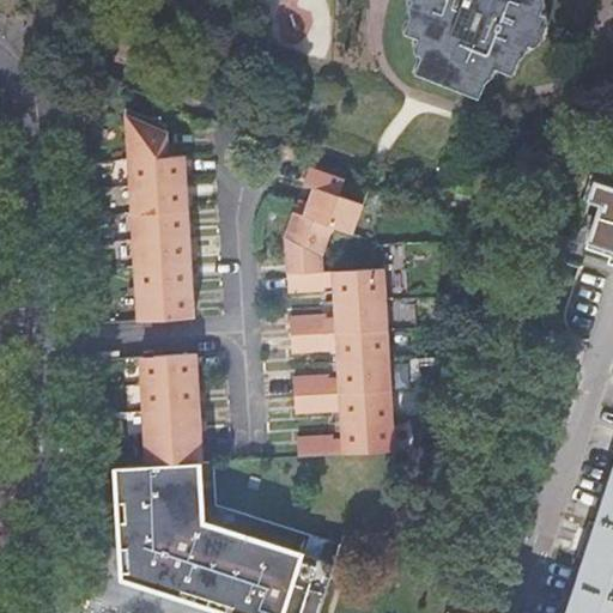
[(418,0),(419,7),(425,8),(423,13),(422,14),(423,25),(418,41),(431,46),(429,53),(426,53),(429,62),(436,65),(430,80),(495,103),(499,90),(509,82),(508,79),(510,73),(521,77),(526,62),(535,54),(534,52),(536,47),(541,48),(551,41),(548,37),(552,28),(554,28),(552,16),(547,13),(548,8),(551,8),(548,0),(418,0)]
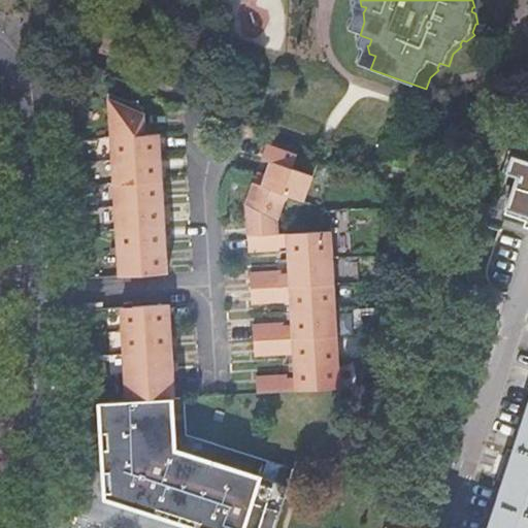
[(119,277),(168,274),(167,260),(166,237),(164,215),(163,194),(162,170),(160,150),(160,134),(145,135),(144,121),(143,108),(108,94),(110,138),(114,207),(118,254),(119,277)]
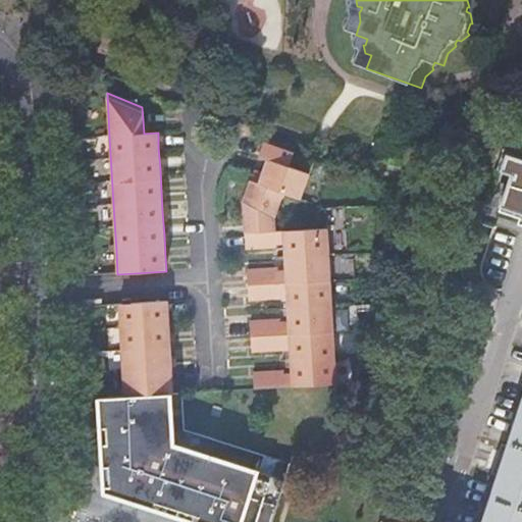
[(254,373),(255,388),(336,383),(335,357),(333,331),(332,305),(330,279),(329,254),(327,228),(275,231),(275,217),(279,204),(281,195),(300,199),(309,174),(289,167),(294,153),(264,143),(259,158),(267,161),(263,173),(254,171),(244,202),(247,250),(276,248),(276,244),(284,243),(285,272),(278,272),(277,269),(248,270),(249,301),(279,299),(279,296),(288,295),(289,323),(281,324),(280,320),(251,322),(252,352),(282,351),(282,347),(291,346),(292,374),(283,375),(283,371),(254,373)]
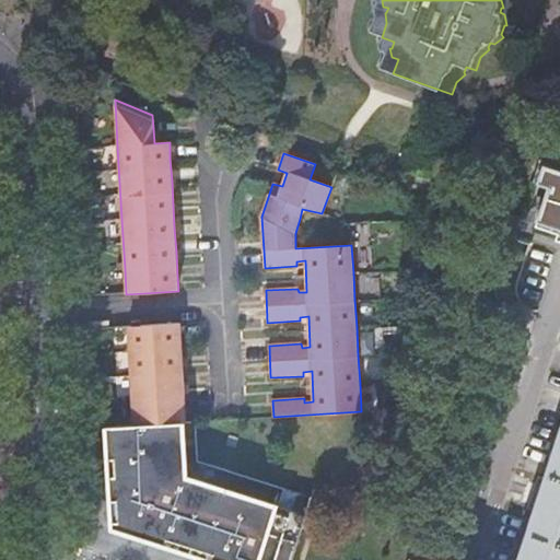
[(538,181),(543,182),(548,164),(544,163),(540,172),(538,181)]
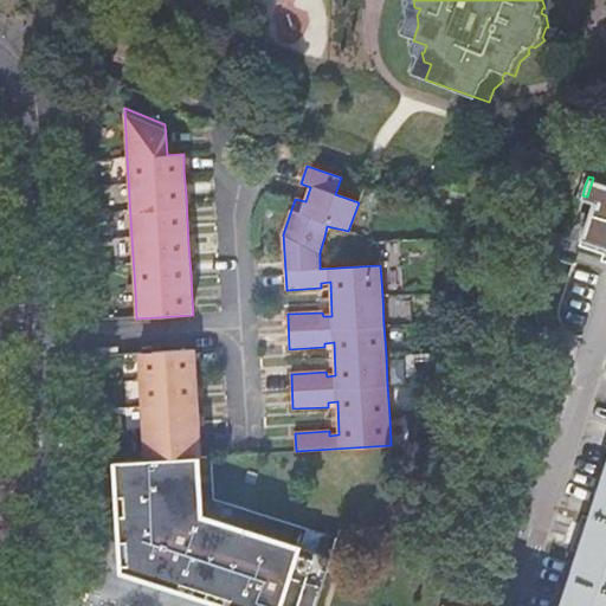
[(605,181),(593,178),(587,197),(599,200),(593,221),(587,238),(605,244),(605,181)]
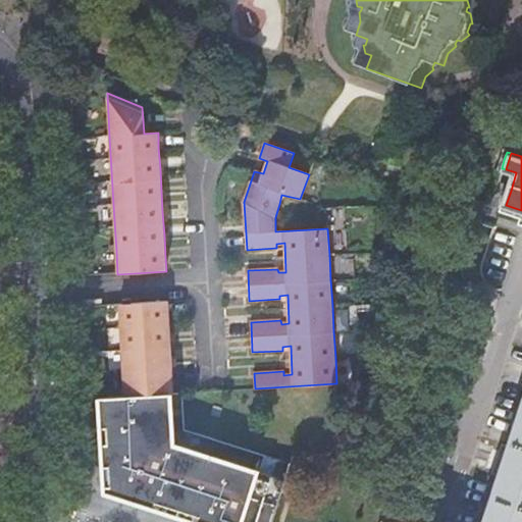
[(502,204),(506,205),(511,191),(506,189),(504,197),(502,204)]
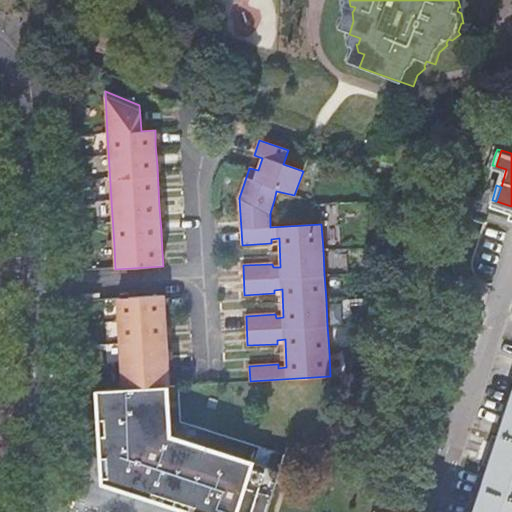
[(120,366),(122,389),(167,386),(167,374),(166,351),(165,330),(165,307),(164,296),(117,299),(118,321),(119,343),(120,366)]
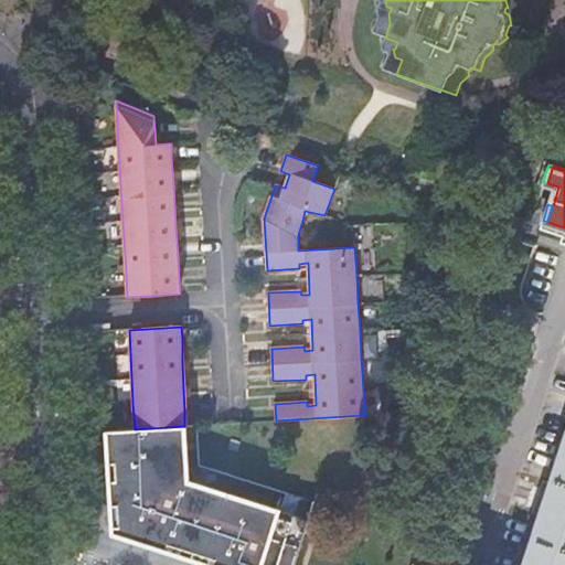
[(112,526),(113,532),(216,564),(294,564),(310,519),(188,481),(184,426),(135,429),(107,430),(110,496),(110,505),(116,504),(117,525),(112,526)]
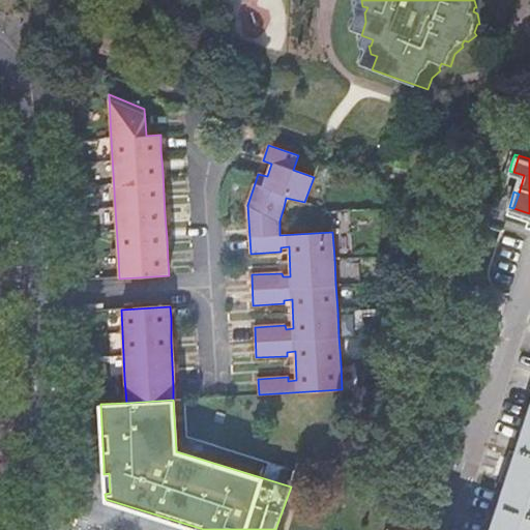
[(529,529),(529,412),(512,464),(492,528),(498,529),(529,529)]
